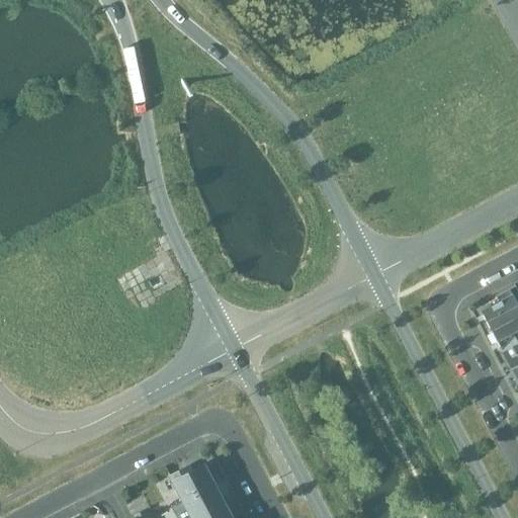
[(451,68),(456,78),(472,70),(467,60),(451,68)]
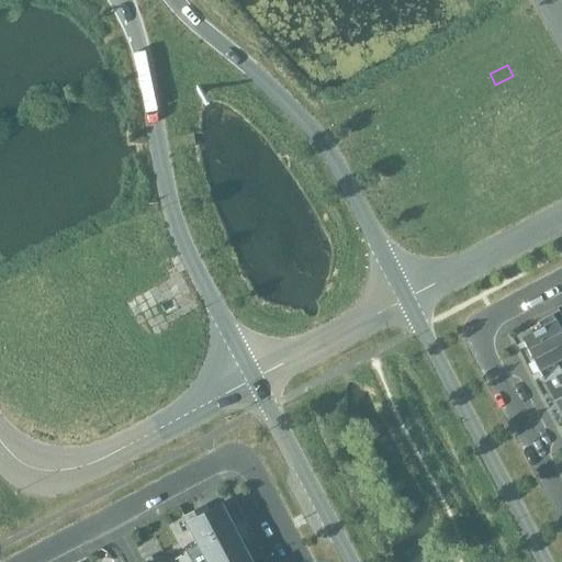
[(150,333),(167,325),(149,287),(133,294),(150,333)]
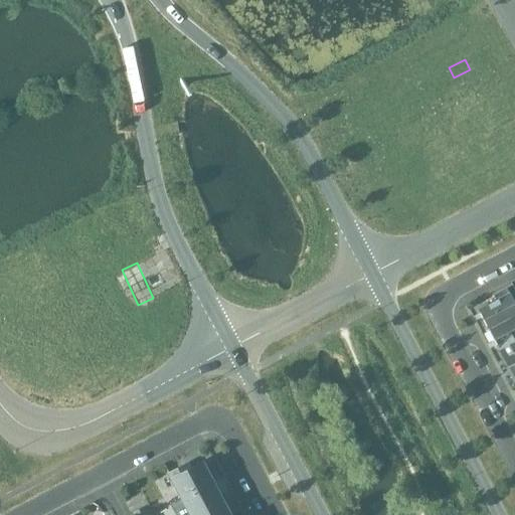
[(514,315),(514,290),(509,294),(507,291),(496,296),(498,300),(479,310),(489,329),(514,315)]
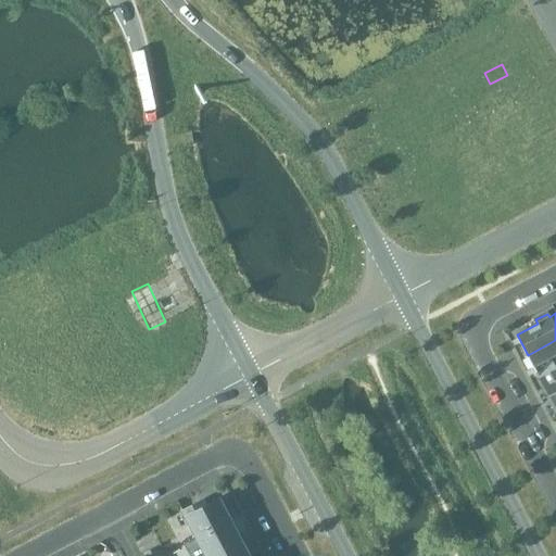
[(539,377),(555,367),(555,340),(528,355),(539,377)]
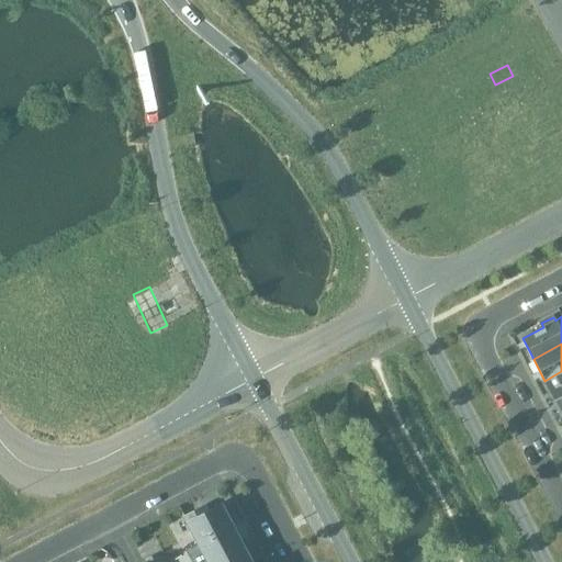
[(561,396),(561,371),(544,381),(555,401),(561,396)]
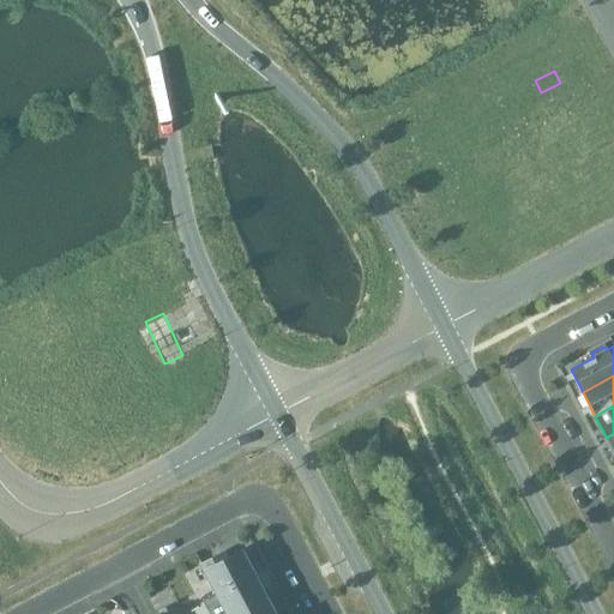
[(254,573),(254,572),(259,570),(250,551),(244,554),(242,552),(221,563),(218,557),(202,565),(217,594),(254,573)]
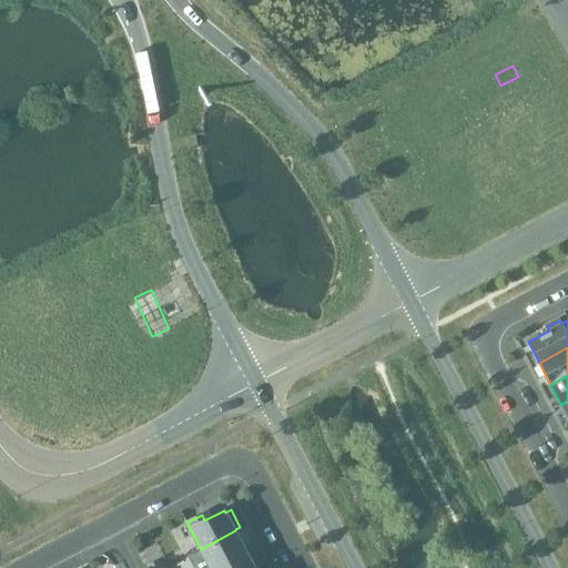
[(210,567),(212,567),(246,550),(235,530),(201,549),(210,567)]
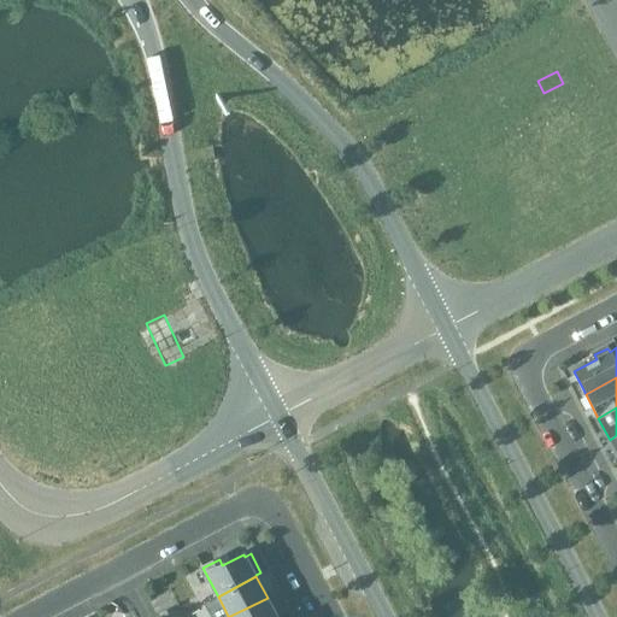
[(215,594),(182,609),(186,616),(222,616),(224,616),(215,594)]
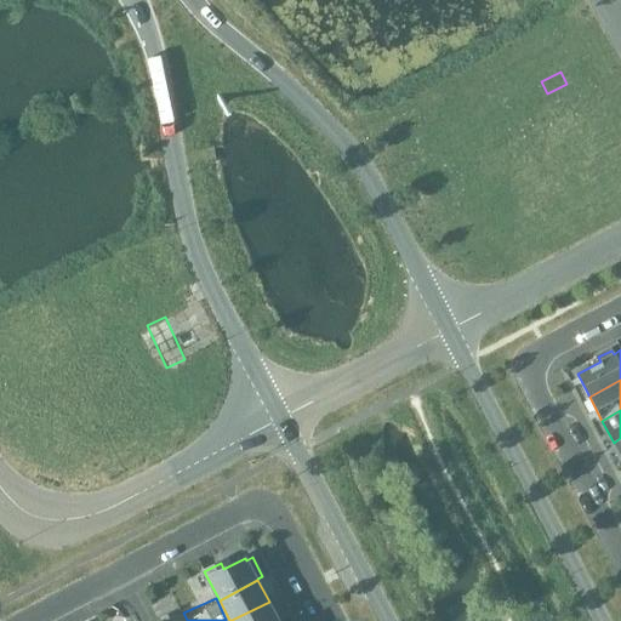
[(278,620),(277,616),(278,616),(271,603),(269,604),(269,602),(232,620),(278,620)]
